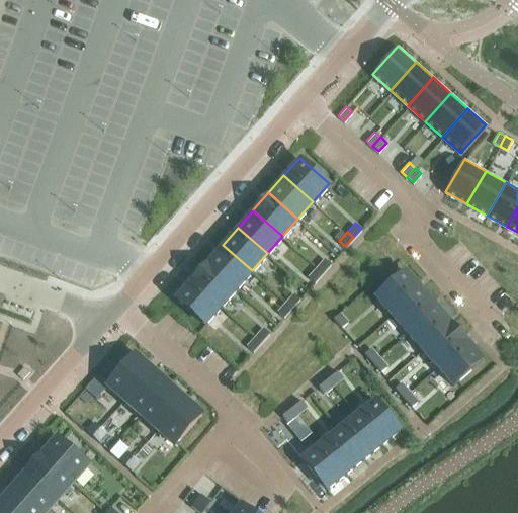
[(252,270),(223,245),(207,262),(236,287),(252,270)]
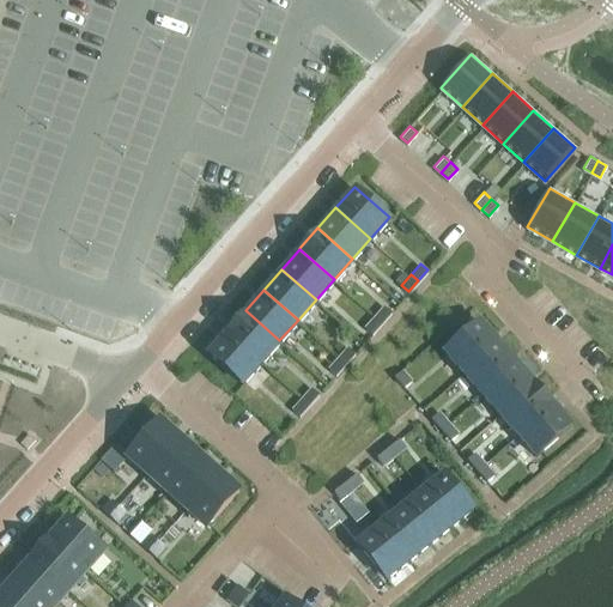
[(382,321),(392,310),(384,304),(375,315),(382,321)]
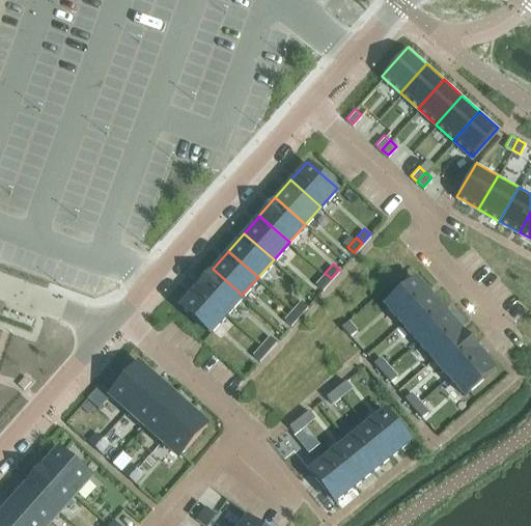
[(242,295),(213,269),(212,268),(196,285),(196,286),(226,312),(242,295)]
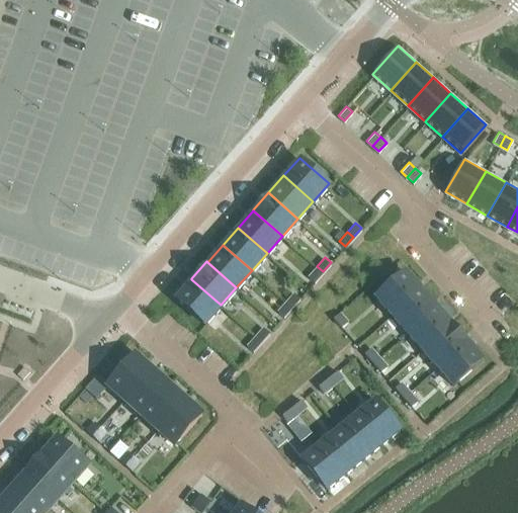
[(323,271),(317,266),(309,275),(315,280),(323,271)]
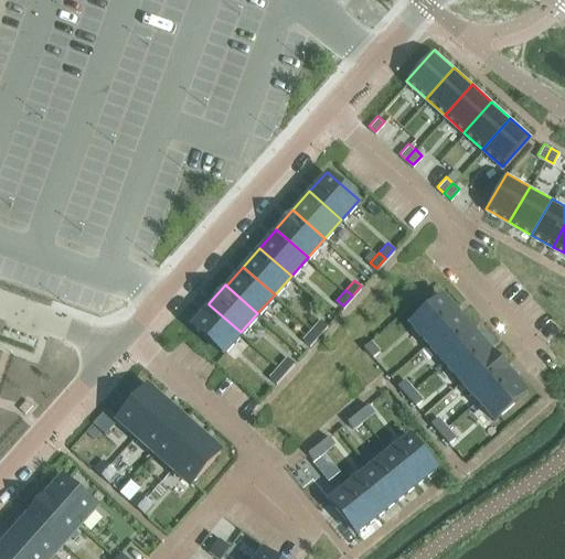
[(427,342),(459,313),(441,294),(409,322),(427,342)]
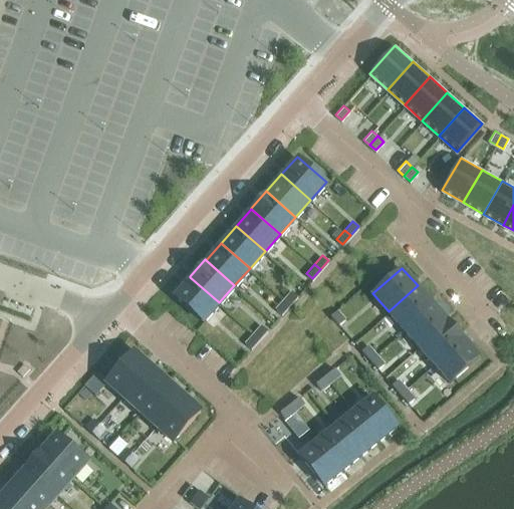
[(219,302),(190,277),(175,294),(204,320),(219,302)]
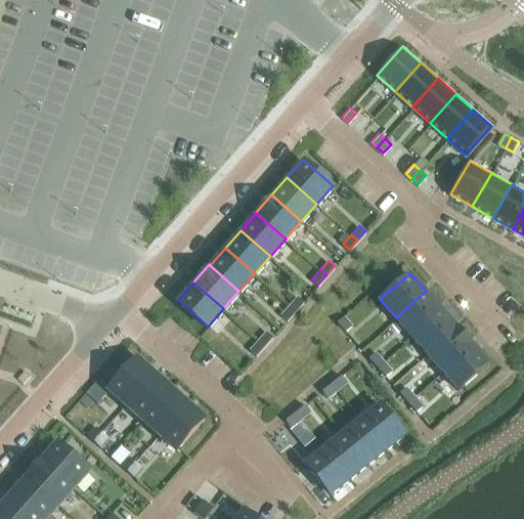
[(411,335),(441,308),(426,291),(396,317),(411,335)]
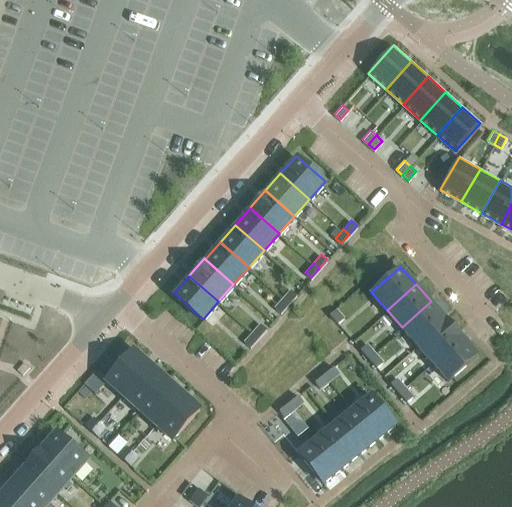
[(282,297),(288,303),(296,294),(290,288),(282,297)]
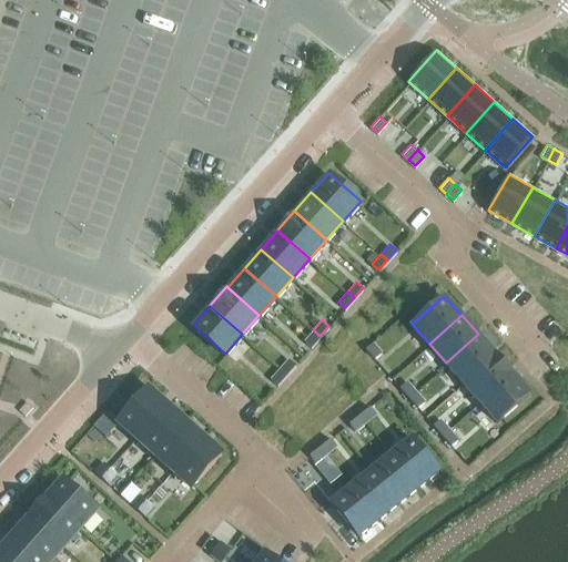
[(320,336),(313,329),(304,339),(311,346),(320,336)]
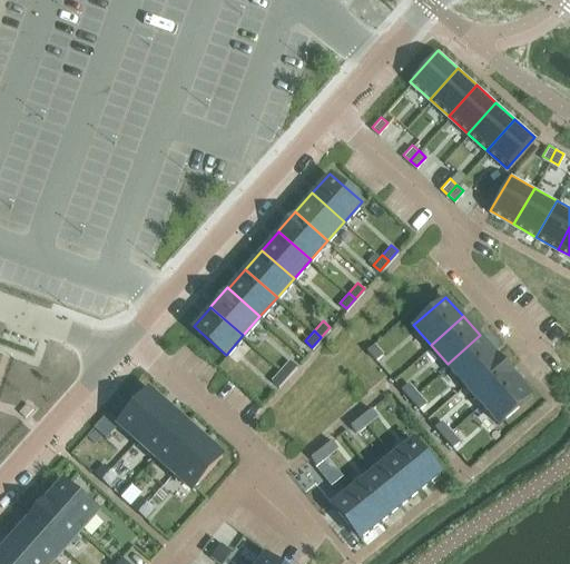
[(464,383),(497,355),(480,335),(448,364),(464,383)]
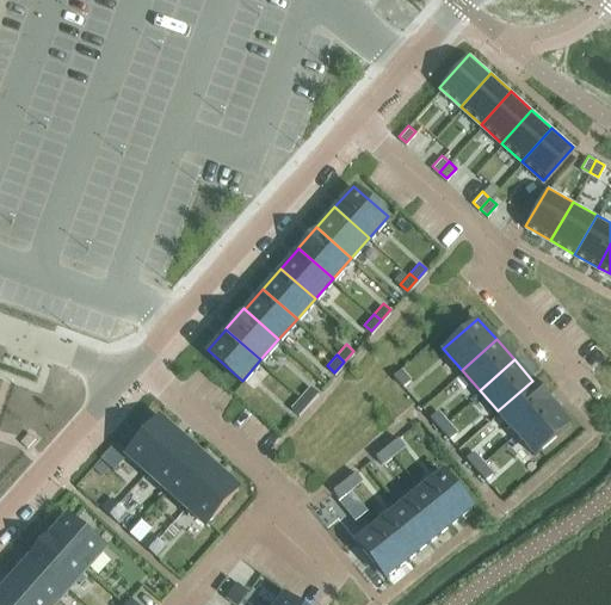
[(402,384),(409,377),(400,366),(393,374),(402,384)]
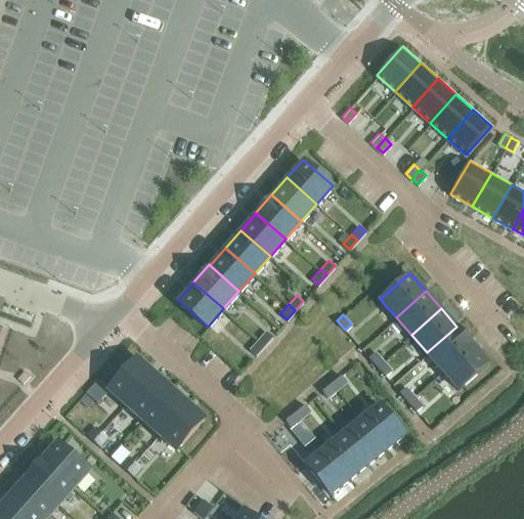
[(442,370),(472,344),(472,343),(456,326),(456,327),(427,352),(442,370)]
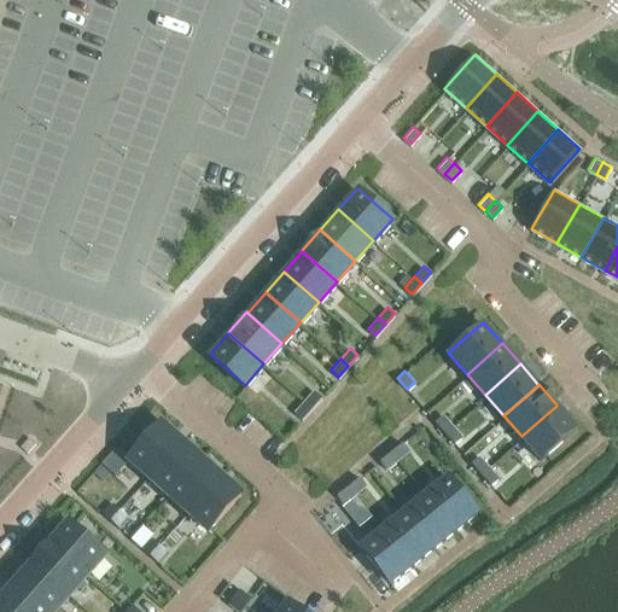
[(304,400),(312,407),(321,396),(314,389),(304,400)]
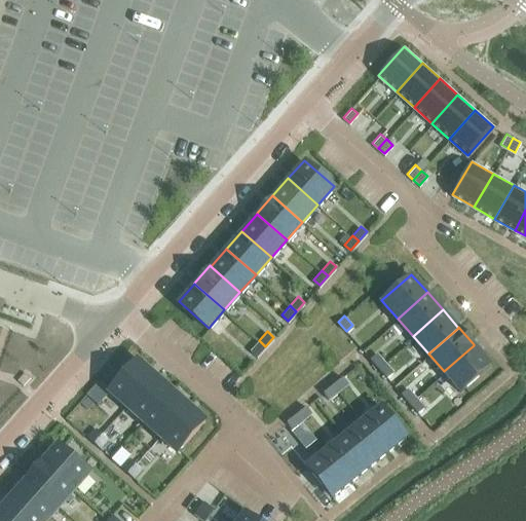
[(265,346),(259,340),(251,349),(257,356),(265,346)]
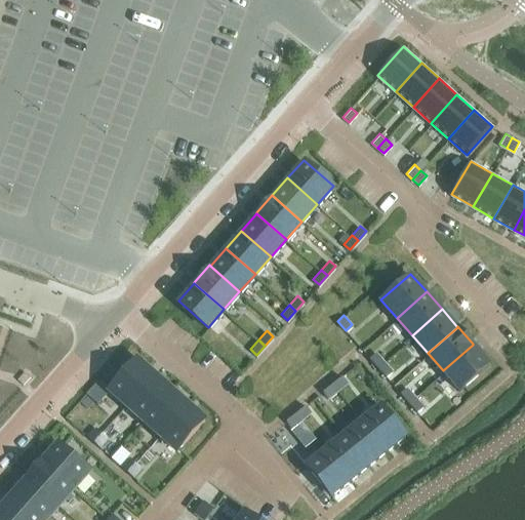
[(443,370),(459,389),(489,362),(473,345),(443,370)]
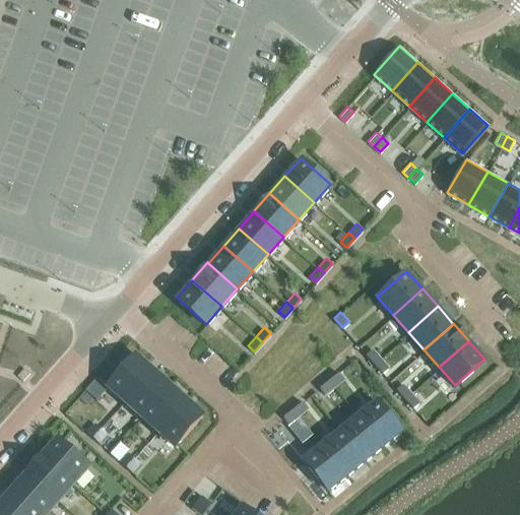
[(380,357),(372,347),(366,353),(374,363),(380,357)]
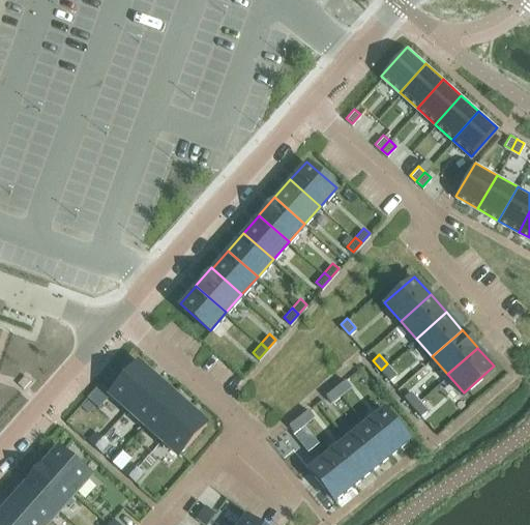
[(126,408),(155,376),(138,361),(110,392),(126,408)]
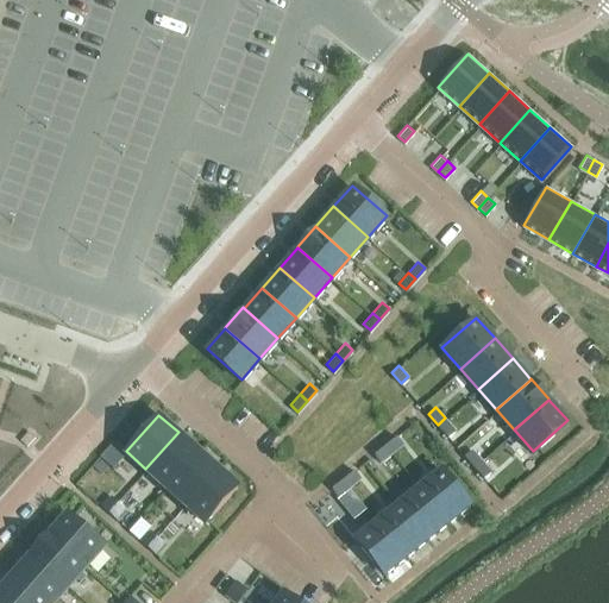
[(438,425),(447,435),(454,428),(445,418),(438,425)]
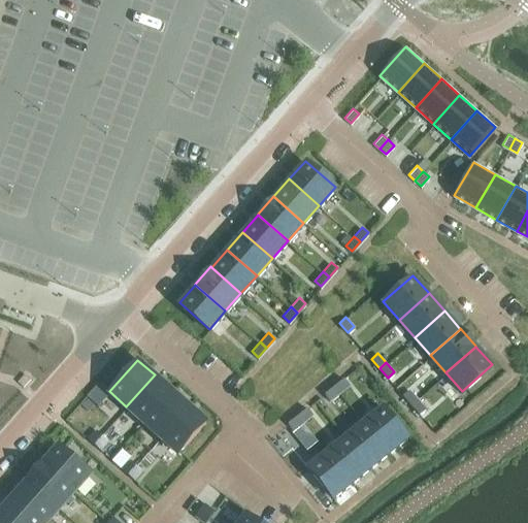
[(155,374),(126,406),(143,421),(171,390),(155,374)]
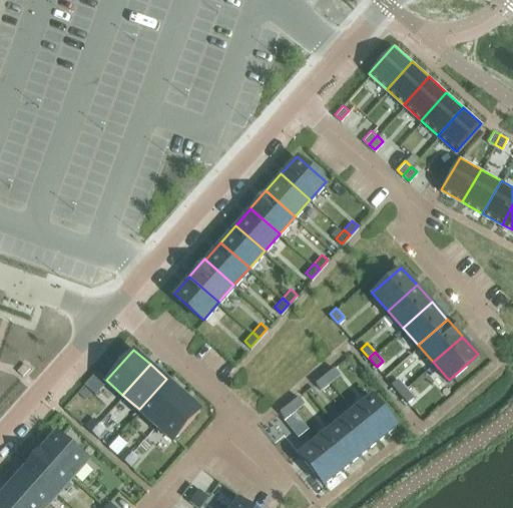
[(330,380),(339,373),(334,366),(325,374),(330,380)]
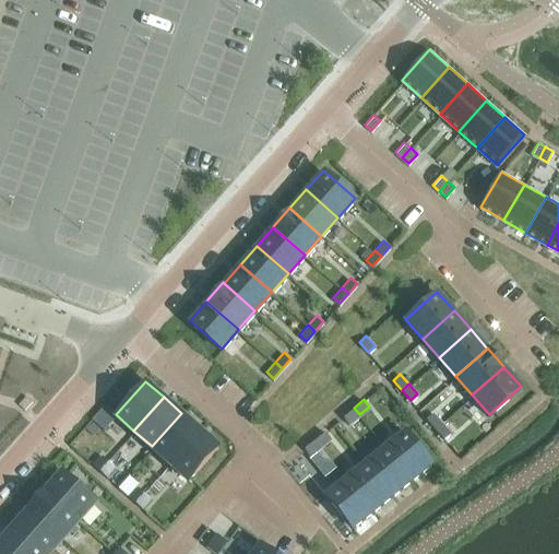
[(354,408),(343,415),(348,423),(359,414),(354,408)]
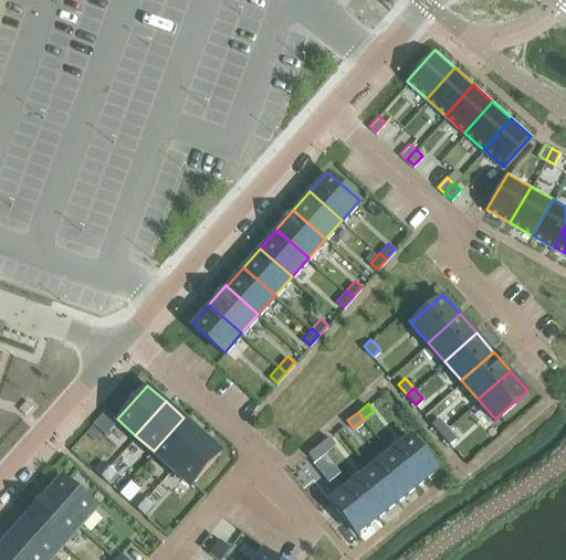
[(440,432),(447,426),(438,415),(431,422),(440,432)]
